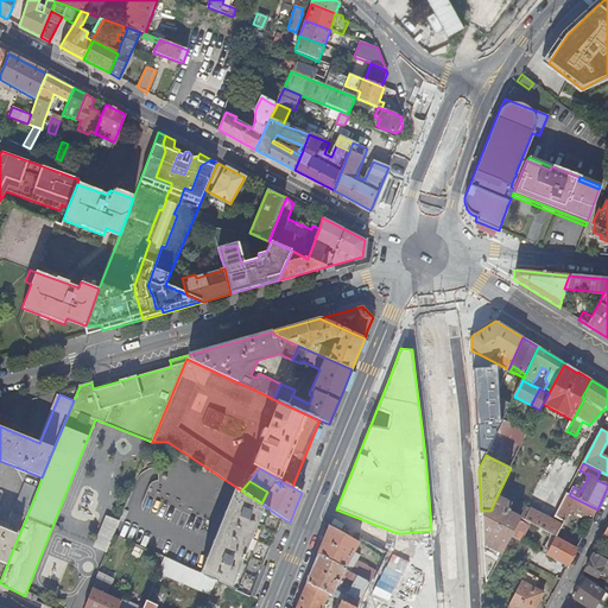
[(13,513),(26,518),(38,488),(25,483),(13,513)]
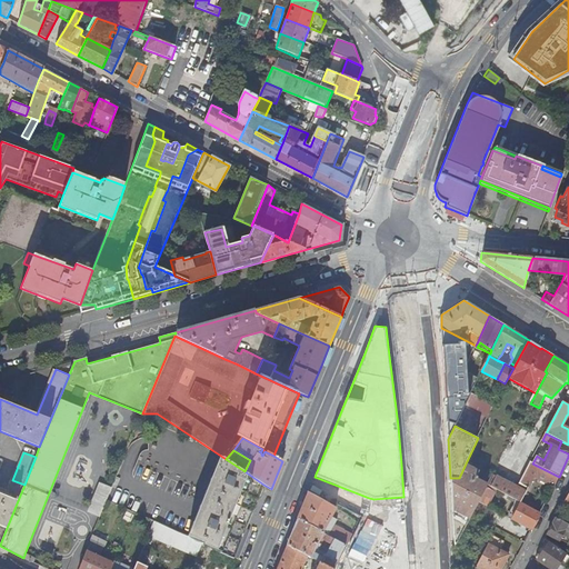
[(222,457),(221,458),(212,481),(216,482),(192,539),(202,543),(205,545),(203,546),(233,559),(263,485),(245,471),(226,459),(222,457)]
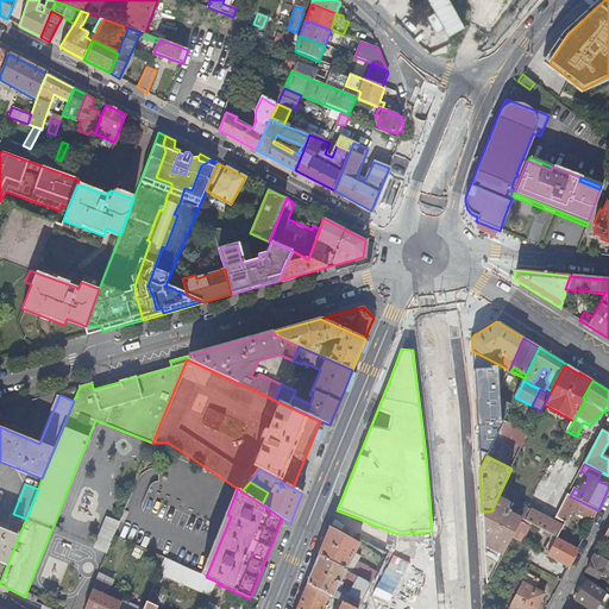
[(234,490),(225,514),(227,515),(237,490),(234,490)]
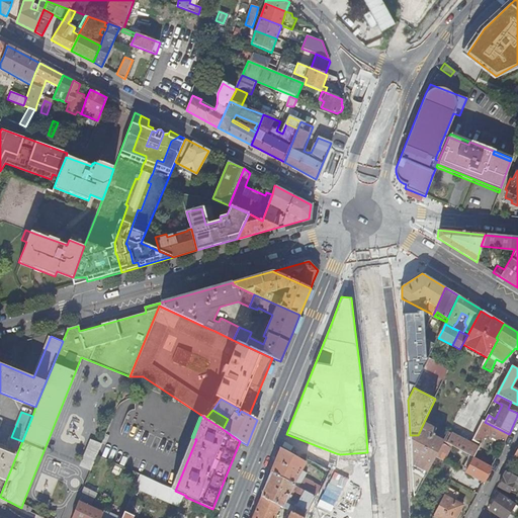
[(487,434),(504,443),(509,434),(485,422),(484,421),(471,443),(449,432),(444,442),(447,443),(473,457),(481,444),(482,444),(487,434)]
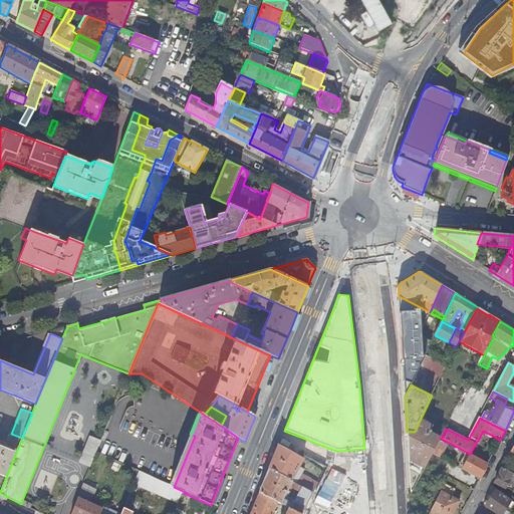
[(433,426),(421,419),(415,432),(407,432),(408,446),(411,495),(424,472),(431,458),(433,454),(441,439),(430,432),(433,426)]
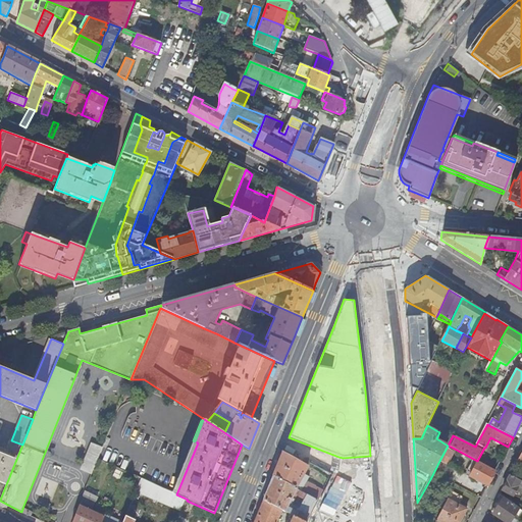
[(193,440),(171,491),(172,492),(176,494),(198,442),(195,441),(193,440)]
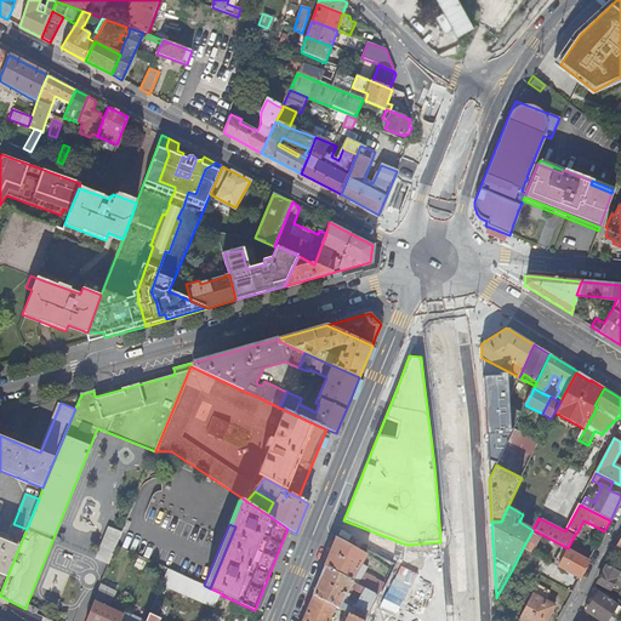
[(96,557),(110,563),(117,546),(123,533),(108,528),(96,557)]
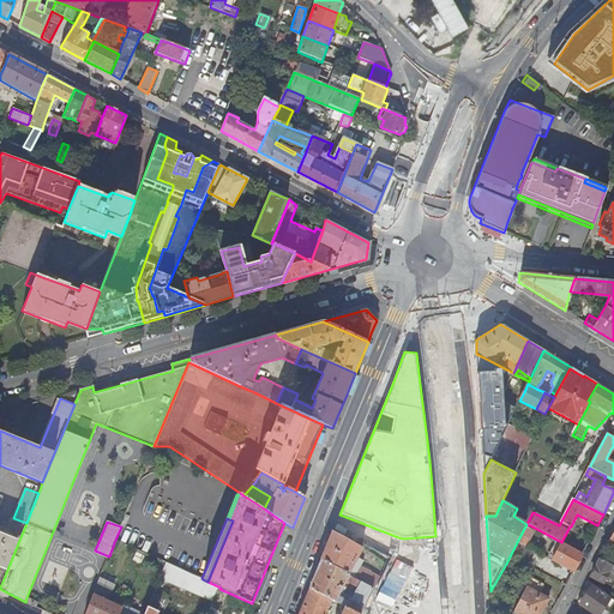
[(528,528),(530,525),(527,524),(517,542),(524,546),(527,547),(534,531),(528,528)]
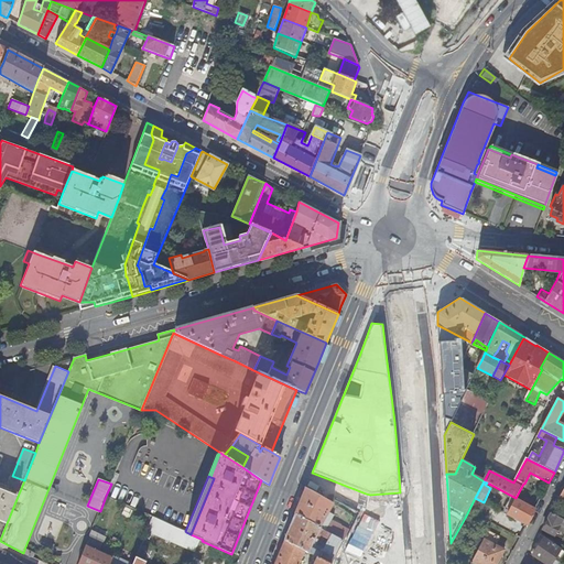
[(0,520),(7,523),(19,494),(17,494),(15,496),(6,491),(7,488),(0,484),(0,520)]
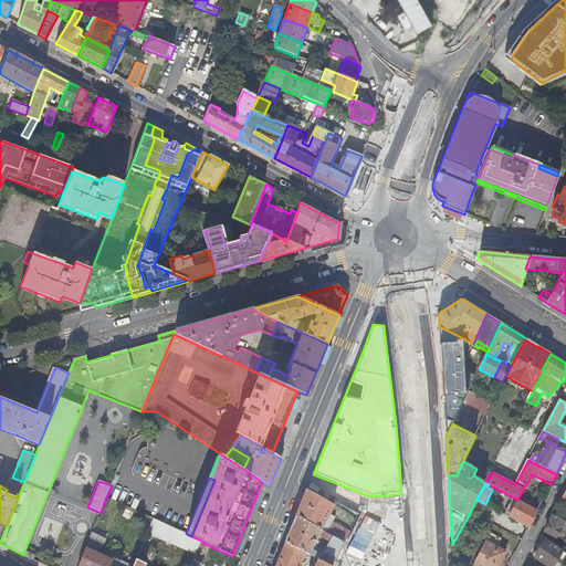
[(328,513),(333,506),(329,504),(306,490),(295,517),(344,543),(348,534),(332,524),(335,517),(328,513)]
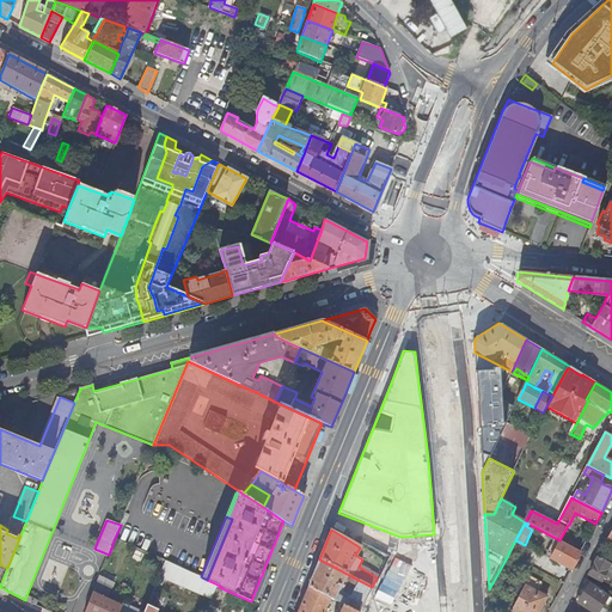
[(561,542),(550,560),(571,570),(581,552),(561,542)]
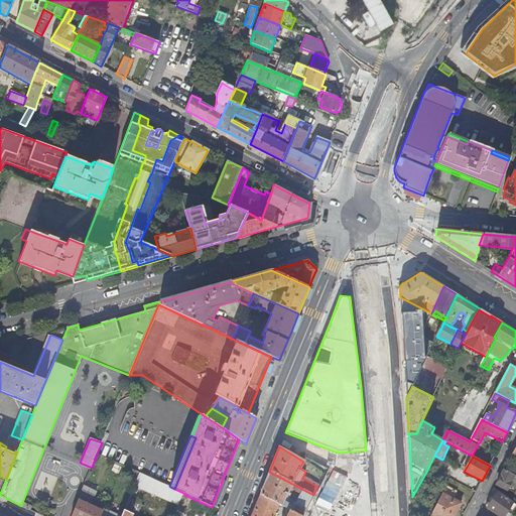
[(438,463),(432,460),(425,474),(430,477),(438,463)]
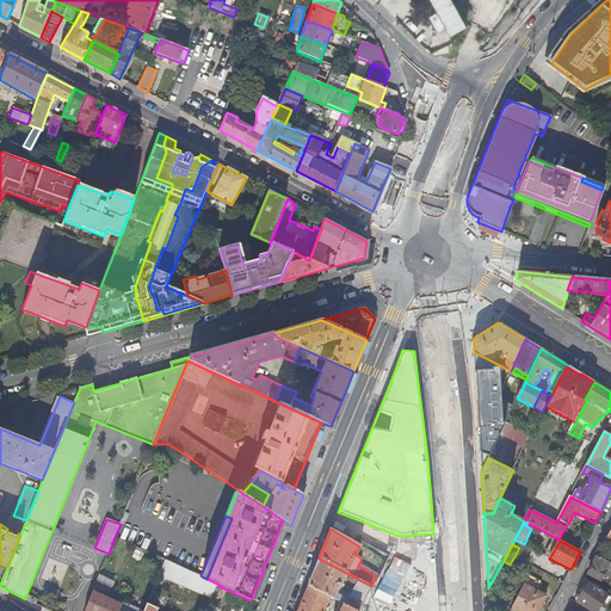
[(534,566),(541,554),(535,550),(529,563),(534,566)]
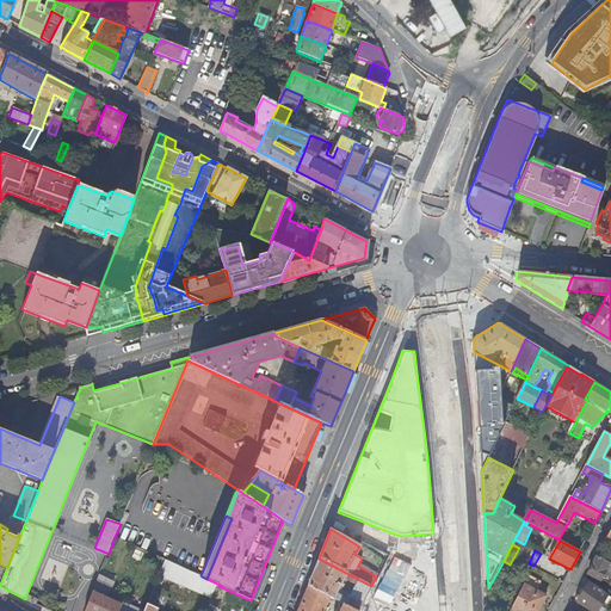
[(542,572),(549,559),(541,554),(534,566),(534,567),(542,572)]
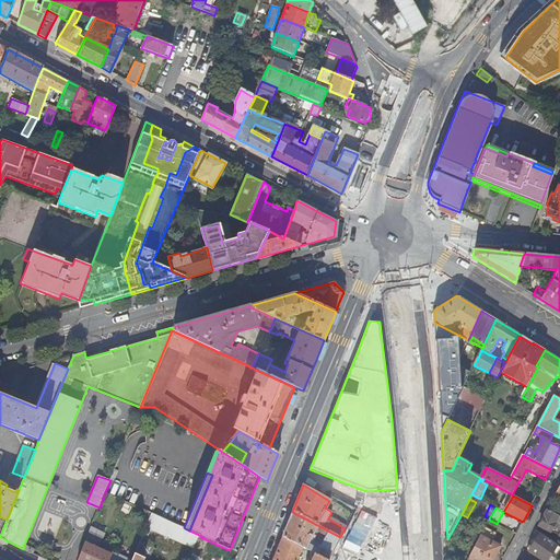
[(559,529),(559,528),(559,516),(547,510),(538,525),(550,532),(553,525),(559,529)]
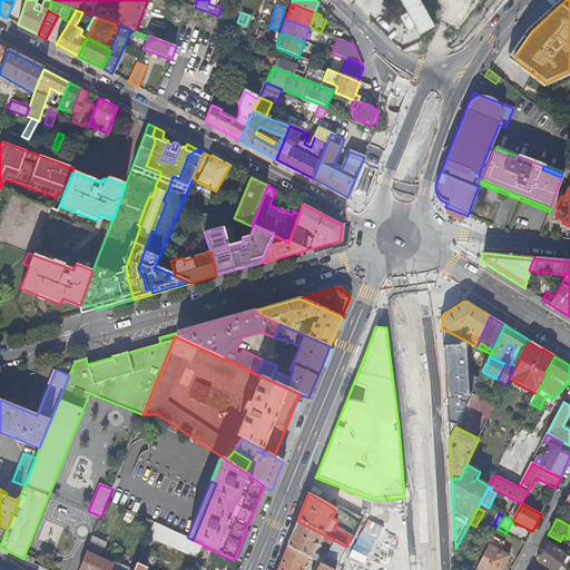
[(334,569),(346,547),(297,521),(287,544),(307,557),(320,563),(331,569),(334,569)]
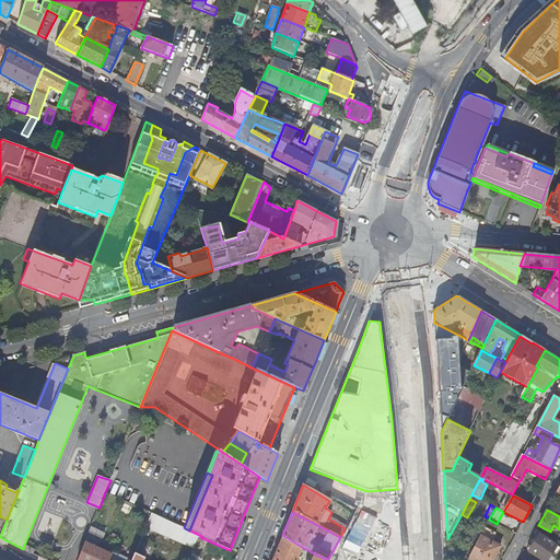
[(516,534),(523,522),(503,512),(497,524),(516,534)]
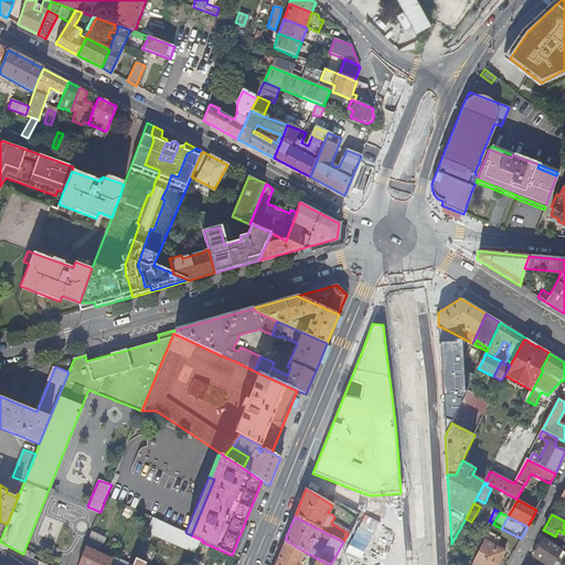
[(148,531),(194,553),(200,542),(201,540),(191,535),(187,533),(185,532),(153,518),(148,531)]
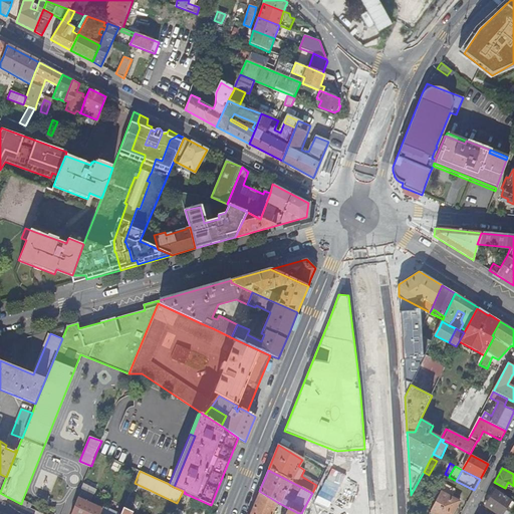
[(441,492),(452,498),(457,489),(445,483),(441,492)]
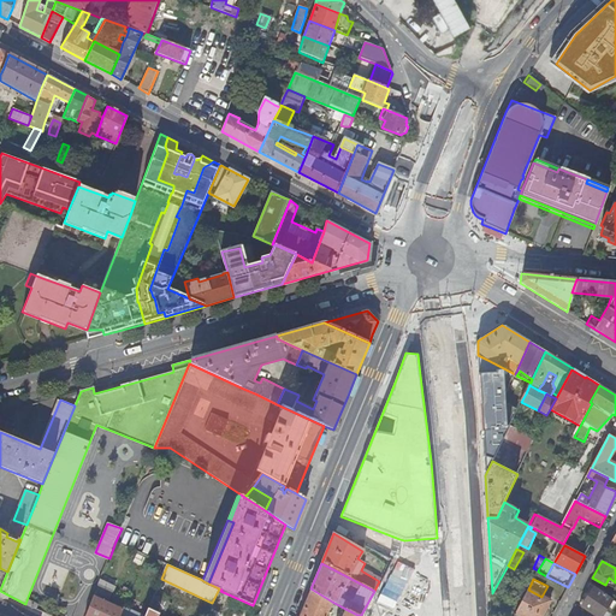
[(108,603),(114,591),(99,584),(84,615),(120,615),(122,614),(125,605),(123,605),(120,609),(108,603)]
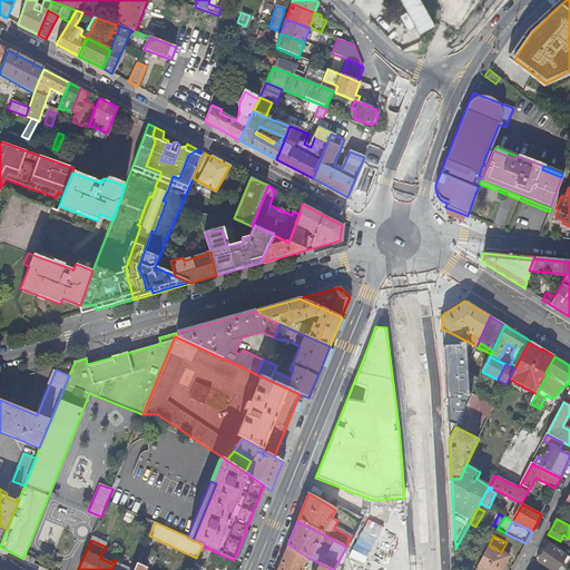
[(304,564),(307,557),(287,544),(276,569),(302,569),(303,568),(305,568),(306,566),(304,564)]
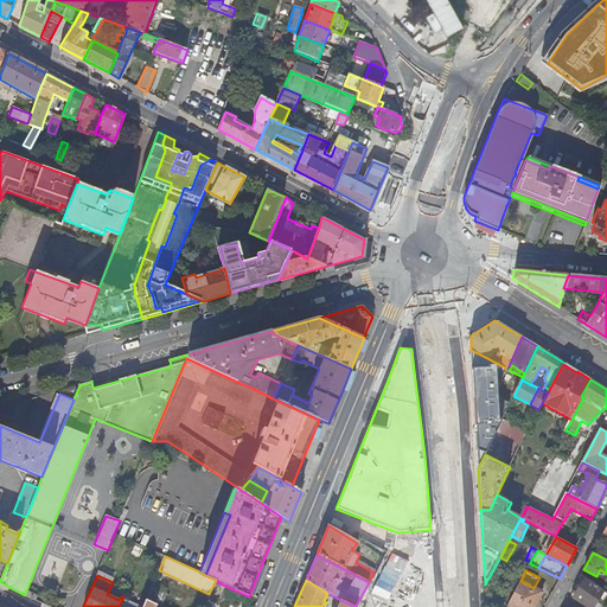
[(534,588),(521,581),(508,605),(511,606),(535,606),(543,592),(534,588)]
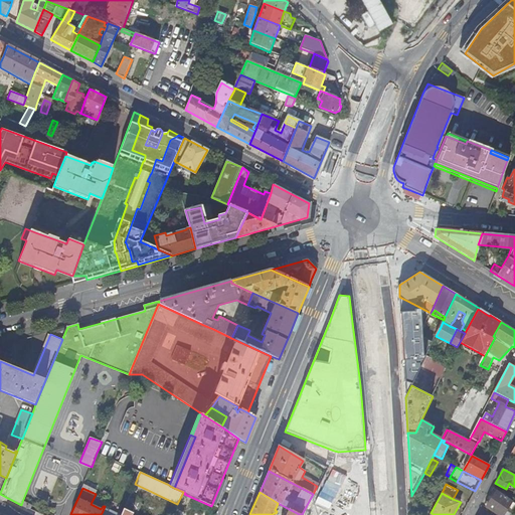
[(511,503),(495,493),(492,498),(489,496),(485,504),(486,507),(498,514),(509,514),(510,514),(505,511),(511,503)]
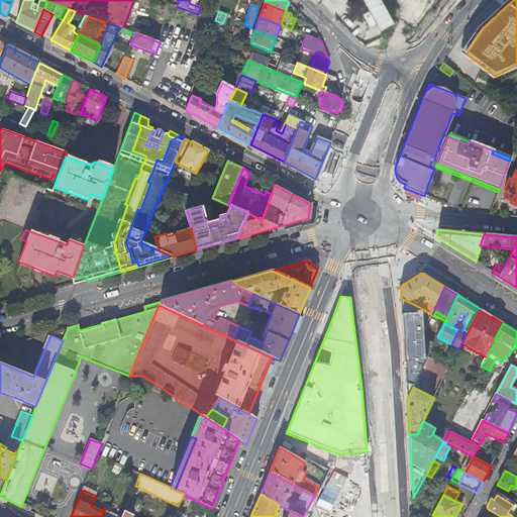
[(132,516),(133,515),(136,516),(141,505),(130,499),(122,516),(132,516)]
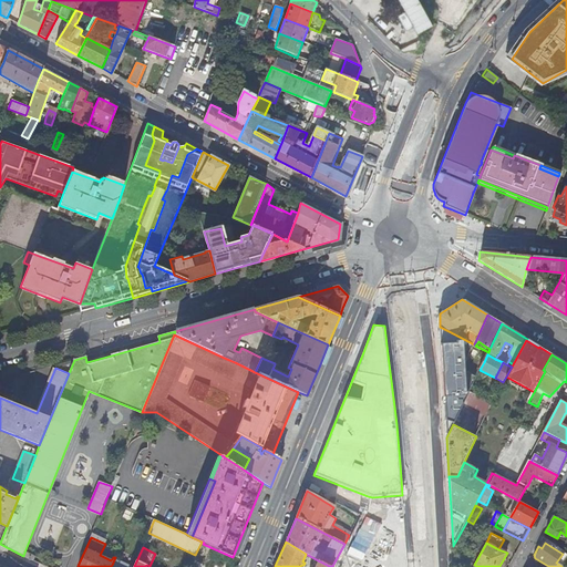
[(33,554),(26,549),(23,556),(29,558),(31,559),(32,559),(33,558),(34,557),(34,555),(33,554)]
